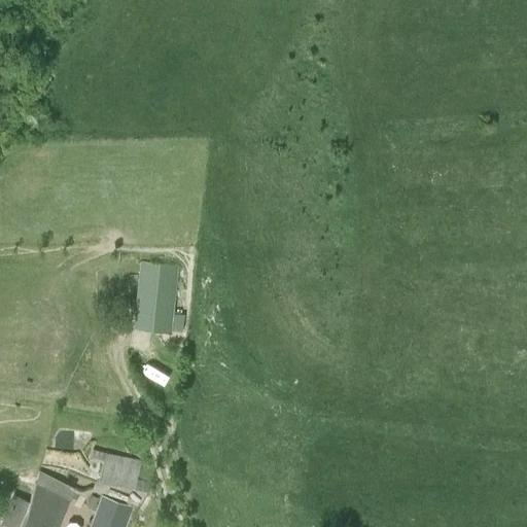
[(133,326),(172,331),(179,266),(140,261),(133,326)]
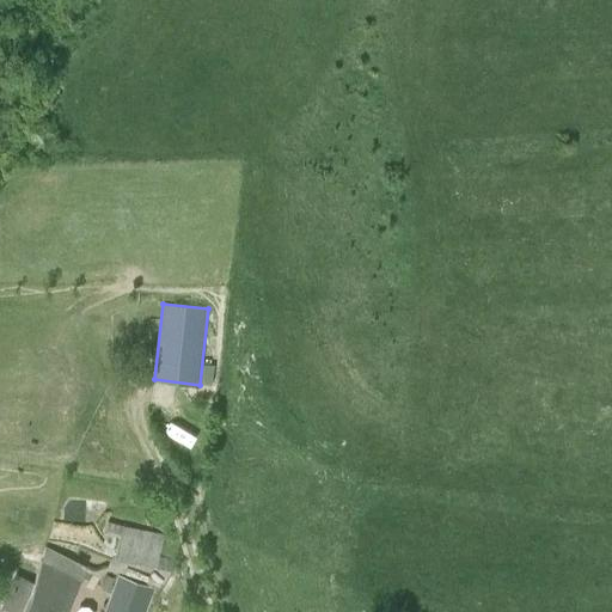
[(114,558),(157,569),(159,556),(165,536),(109,521),(105,533),(120,537),(114,558)]
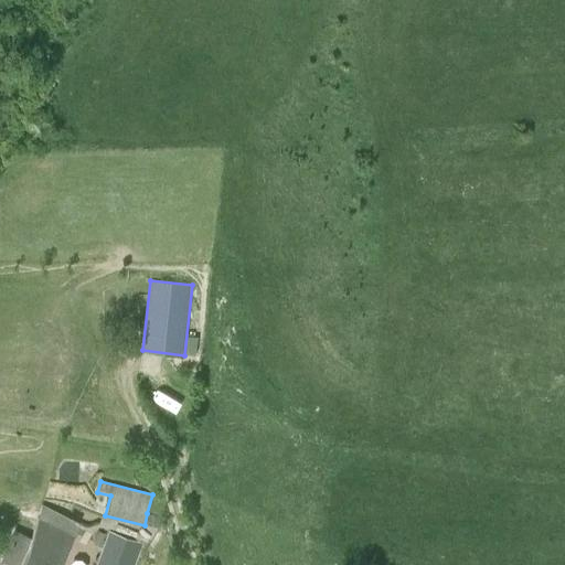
[(59,564),(60,563),(80,522),(43,504),(30,536),(18,530),(17,529),(11,540),(2,560),(12,564),(59,564)]
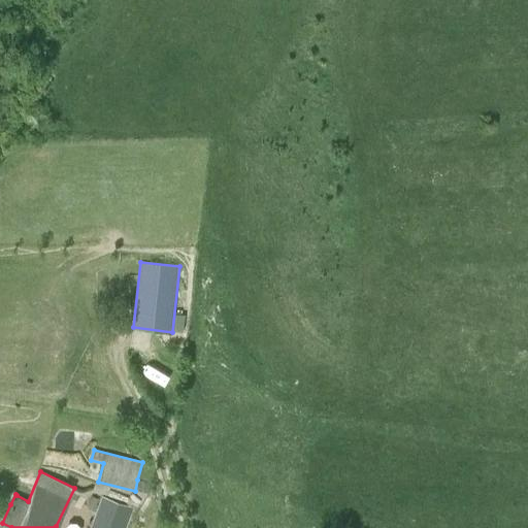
[(137,480),(135,491),(147,494),(151,484),(137,480)]
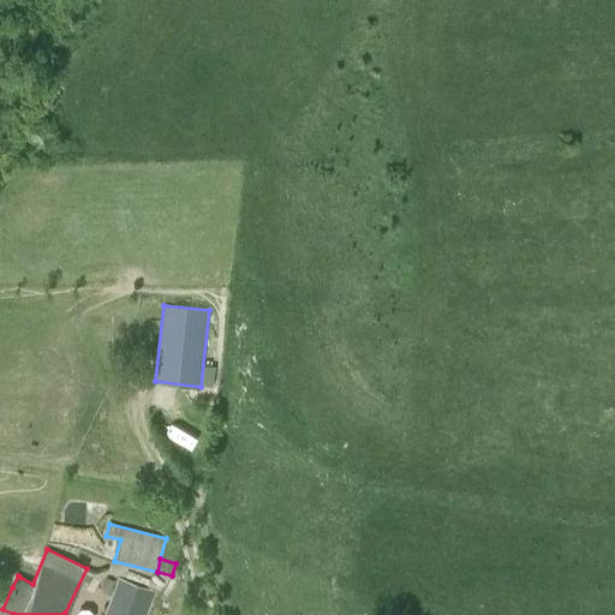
[(101,590),(111,593),(115,580),(107,577),(101,590)]
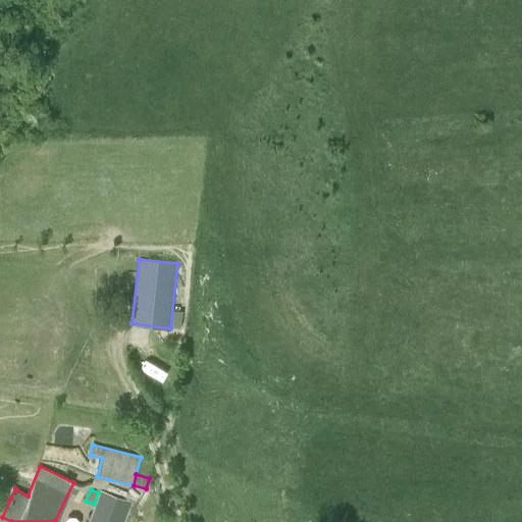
[(123,521),(132,502),(100,491),(89,521),(123,521)]
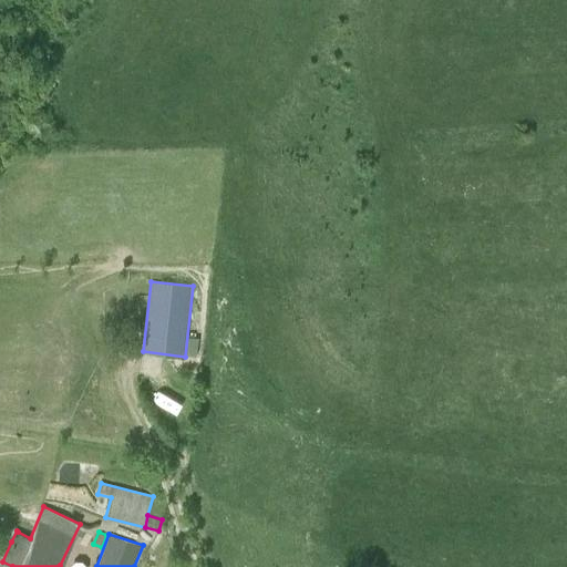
All buildings are outlined.
